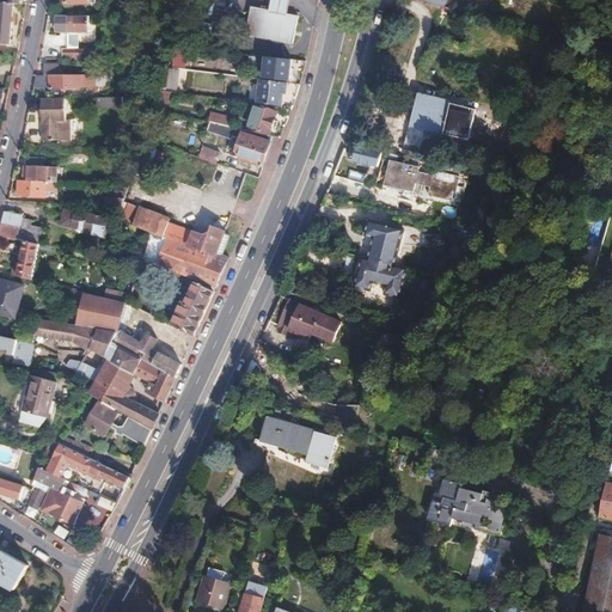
[(183,17),(188,4),(181,0),(176,16),(183,17)]
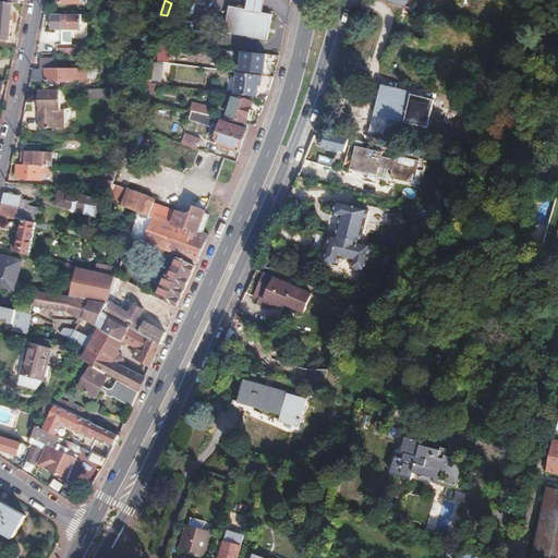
[(246,0),(245,10),(262,14),(265,0),(246,0)]
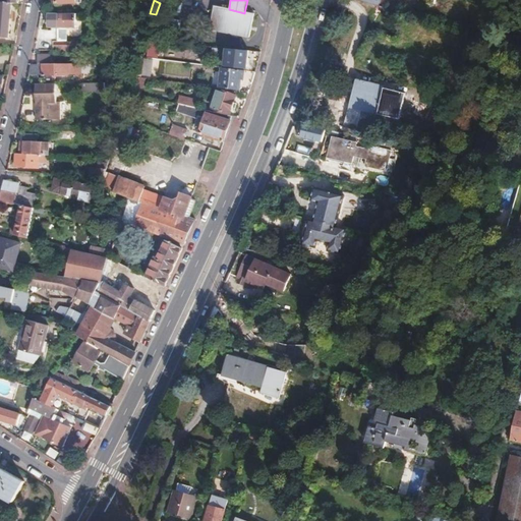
[(0,37),(8,38),(10,3),(0,2),(0,37)]
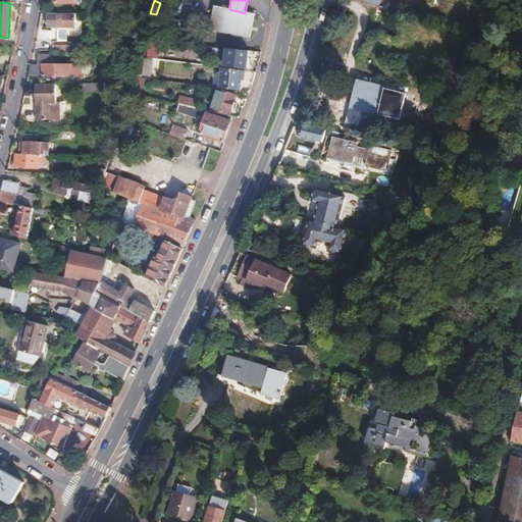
[(248,39),(253,15),(245,13),(229,9),(215,6),(209,29),(248,39)]
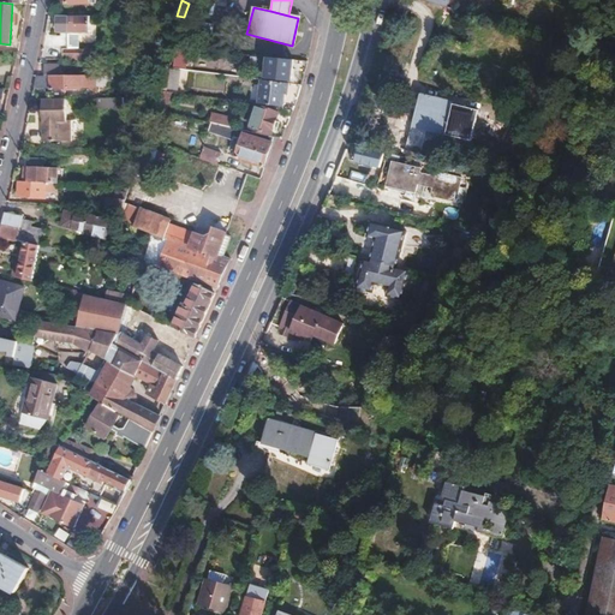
[(93,34),(93,18),(65,18),(65,33),(70,33),(70,36),(65,36),(65,35),(54,35),(52,52),(77,51),(77,34),(93,34)]
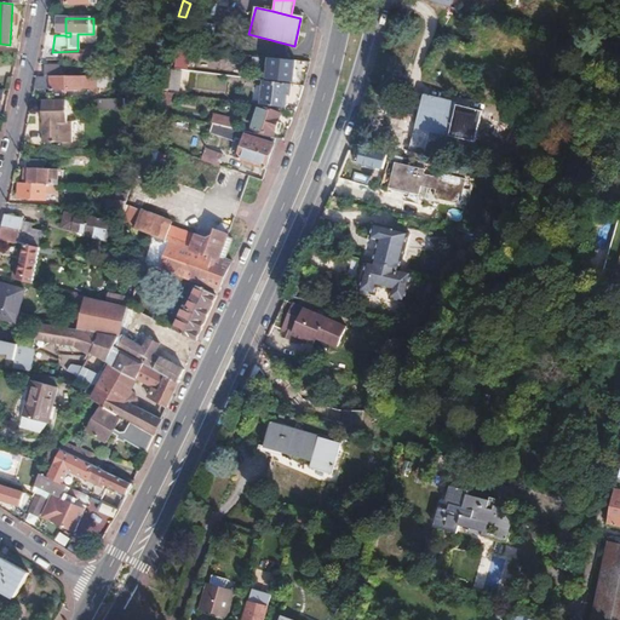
[(177,69),(189,69),(190,56),(177,56),(177,69)]
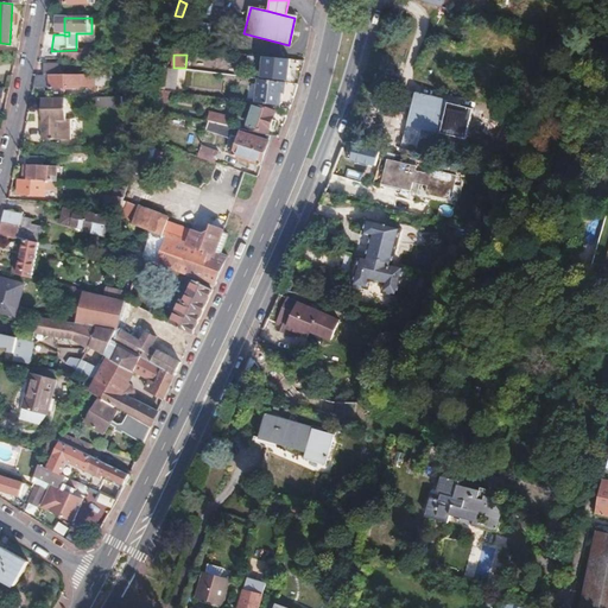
[(287,78),(290,59),(265,57),(264,65),(263,65),(261,76),(287,78)]
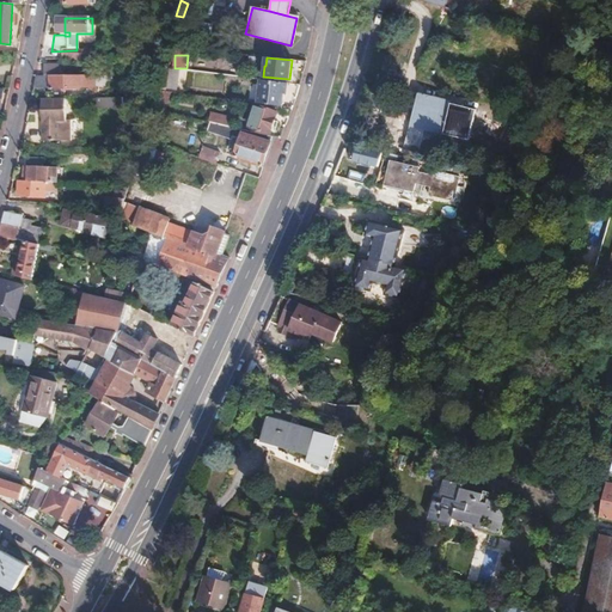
[(102,91),(101,75),(66,75),(66,65),(47,65),(47,77),(42,77),(38,90),(71,90),(72,91),(102,91)]
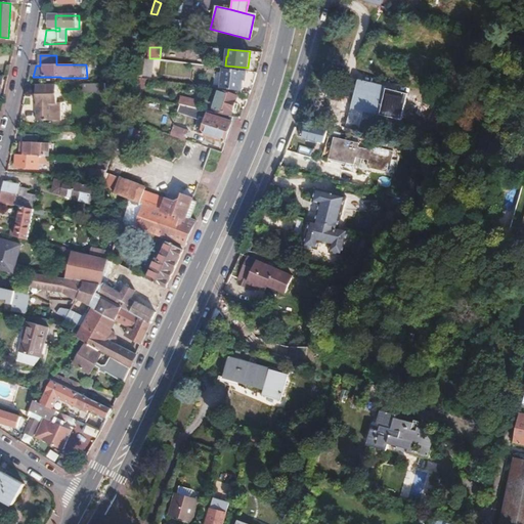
[(154,77),(155,60),(145,59),(144,77),(154,77)]
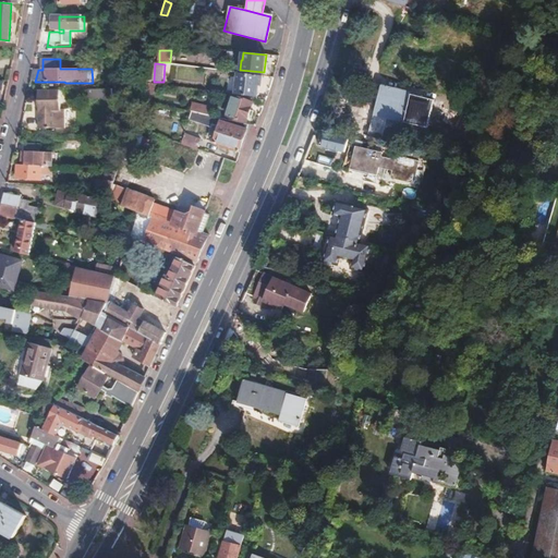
[(256,85),(258,85),(259,75),(233,73),(231,95),(255,97),(256,85)]
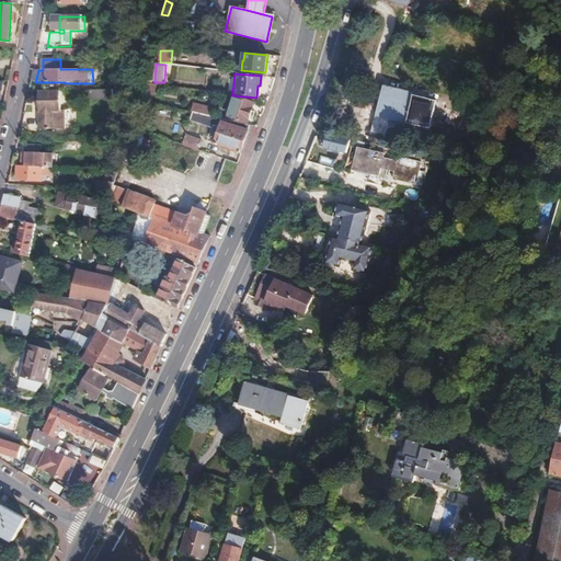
[(428,128),(436,101),(382,88),(376,113),(407,121),(405,123),(428,128)]
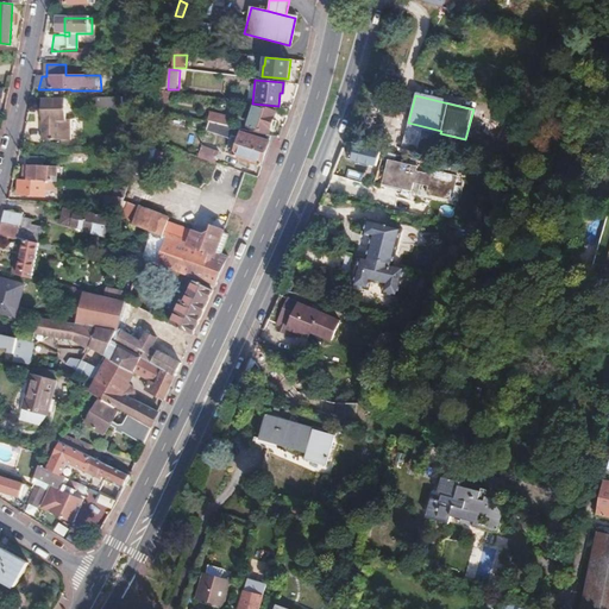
[(126,110),(126,100),(100,99),(99,108),(126,110)]
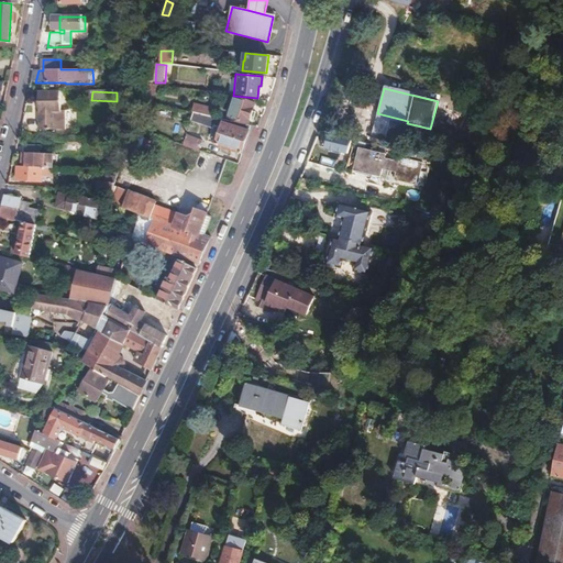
[(66,114),(66,92),(43,92),(43,114),(66,114)]
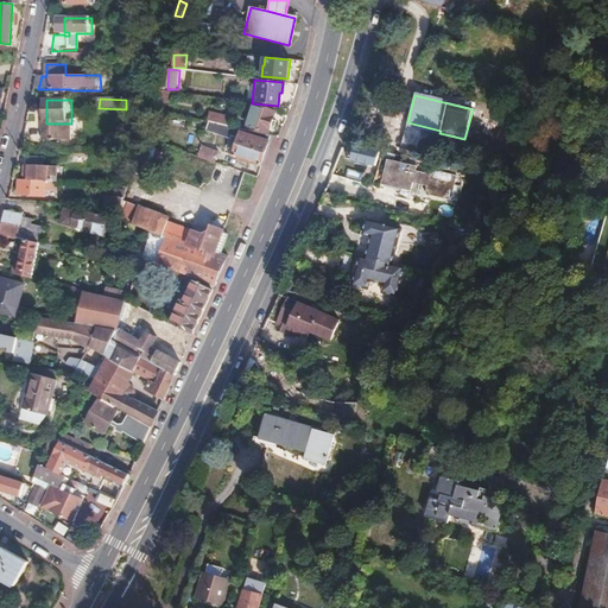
[(267,133),(274,112),(254,105),(247,126),(267,133)]
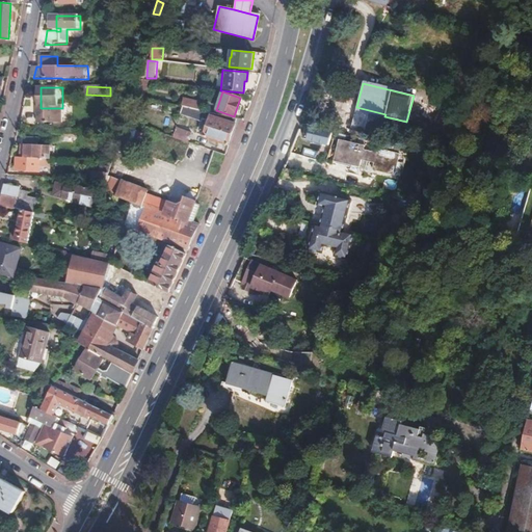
[(228,144),(236,118),(179,107),(177,114),(203,122),(207,123),(202,137),(228,144)]
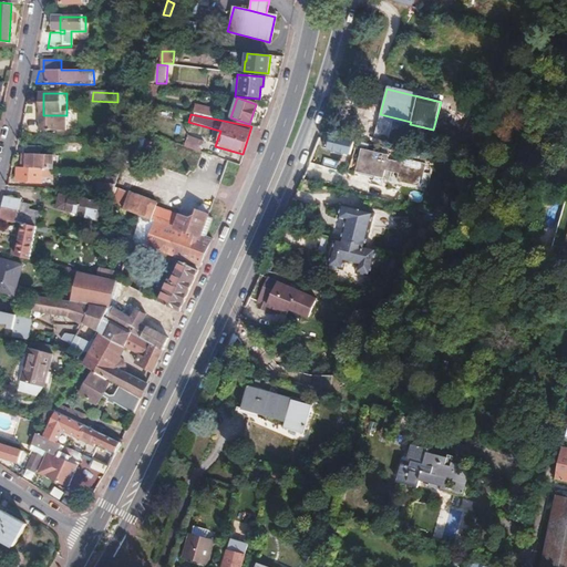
[(70,133),(70,115),(66,115),(43,115),(43,132),(70,133)]
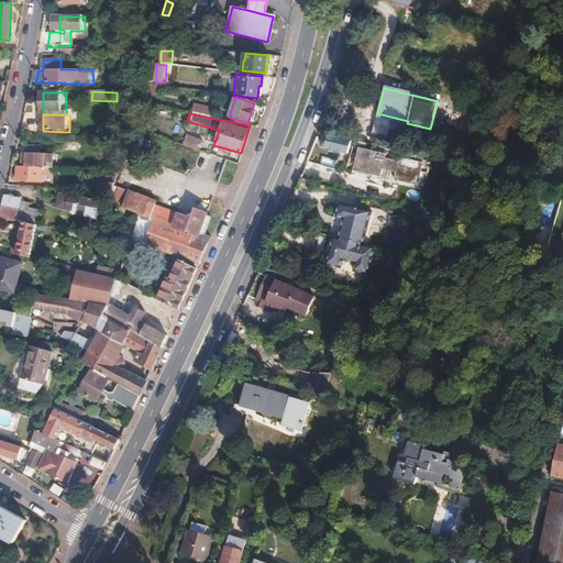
[(188,133),(184,143),(199,150),(202,140),(188,133)]
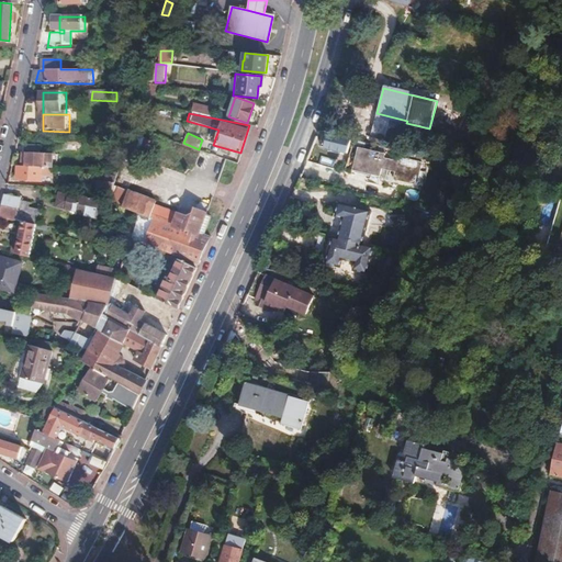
[(346,155),(350,139),(325,133),(322,146),(338,150),(337,153),(346,155)]
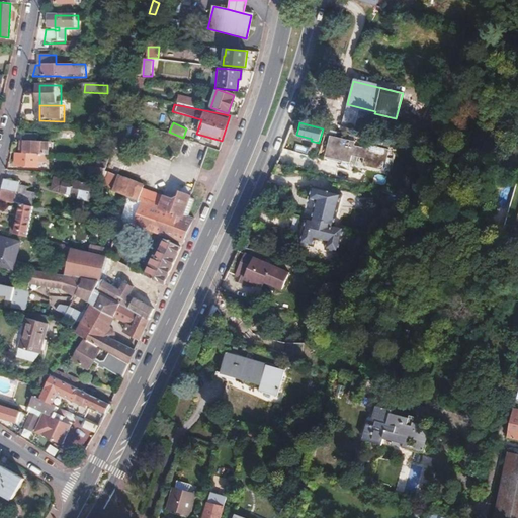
[(48,155),(49,143),(40,142),(41,136),(27,135),(25,154),(46,155),(48,155)]
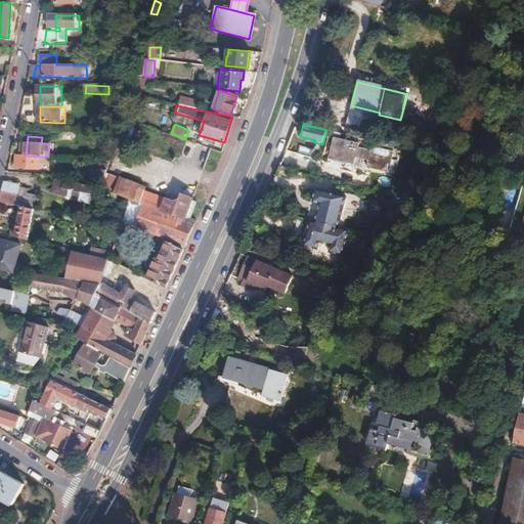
[(385,174),(390,154),(369,148),(369,151),(357,148),(358,145),(336,139),(330,159),(353,165),(355,159),(366,162),(364,169),(385,174)]
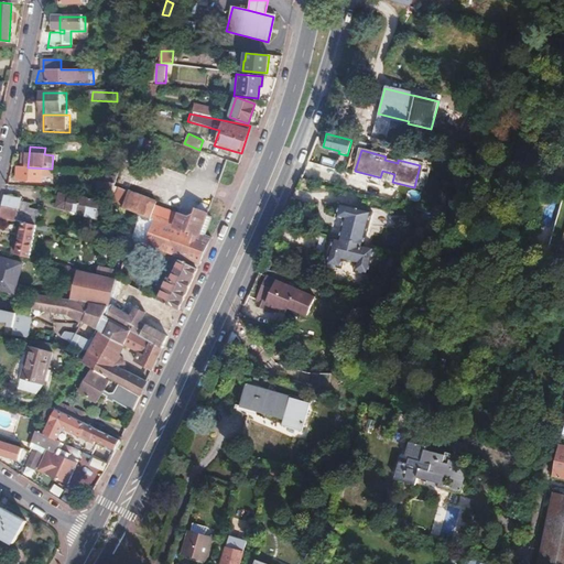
[(49,183),(50,169),(28,167),(23,167),(22,181),(49,183)]
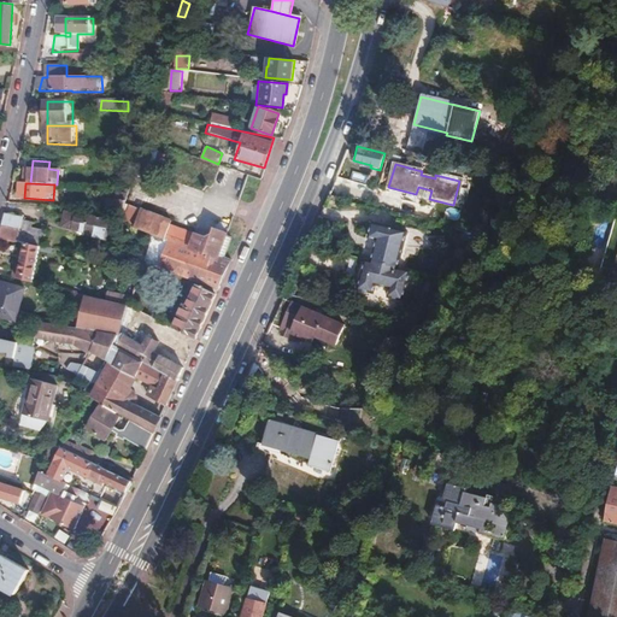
[(119,213),(123,201),(105,200),(104,211),(119,213)]
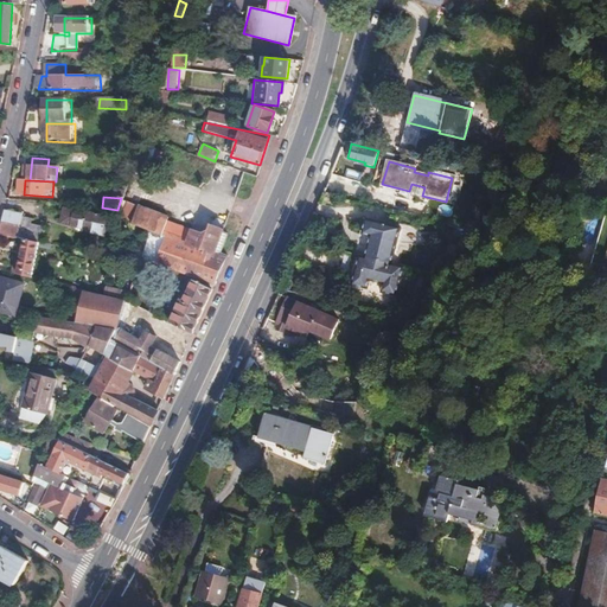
[(128,224),(135,204),(127,200),(120,221),(128,224)]
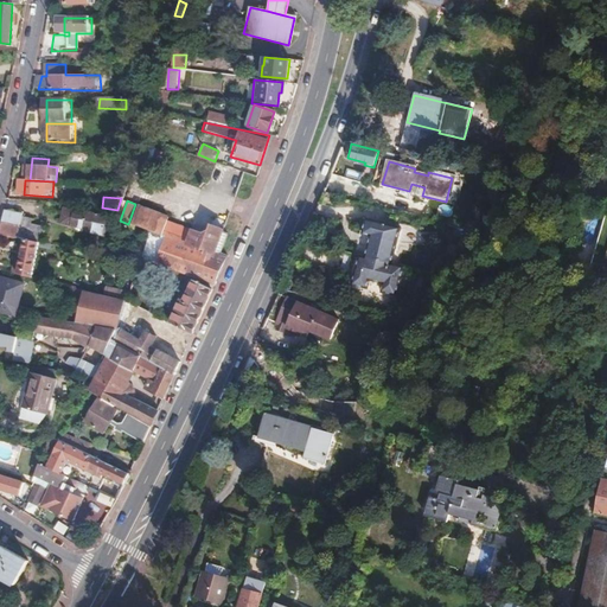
[(204,234),(165,219),(166,215),(135,204),(128,224),(165,237),(153,263),(213,286),(225,256),(219,254),(228,232),(222,230),(222,229),(221,228),(223,221),(211,216),(209,223),(208,223),(204,234)]
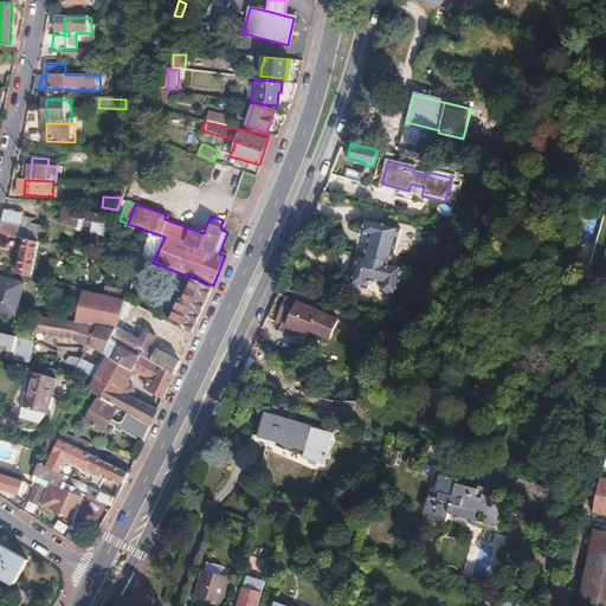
[(26,227),(28,216),(12,211),(10,224),(26,227)]
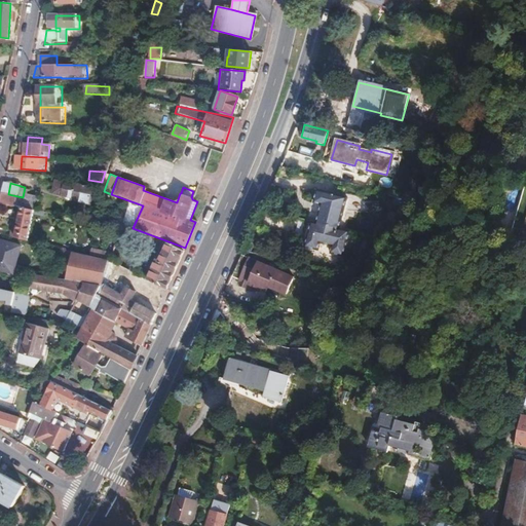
[(87,203),(90,189),(63,183),(61,195),(77,199),(77,201),(87,203)]
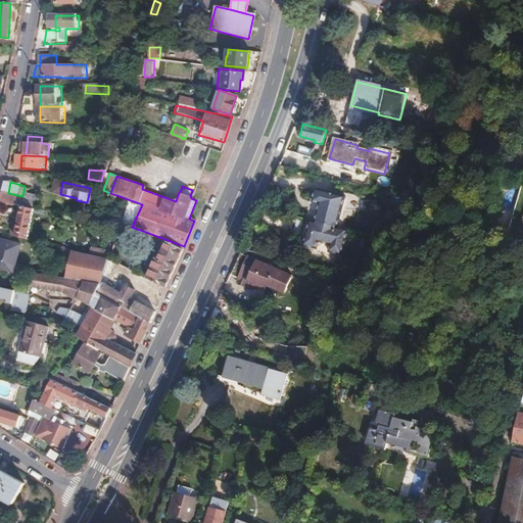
[(339,229),(348,199),(319,191),(316,203),(323,205),(318,224),(313,222),(305,246),(319,250),(321,243),(333,246),(331,253),(343,257),(350,232),(339,229)]
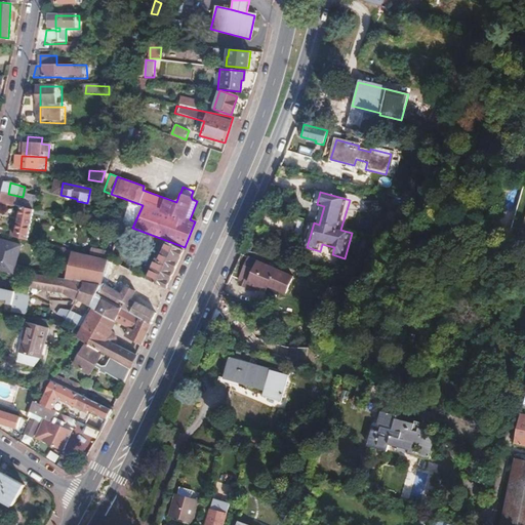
[(19,207),(23,197),(8,194),(6,204),(19,207)]
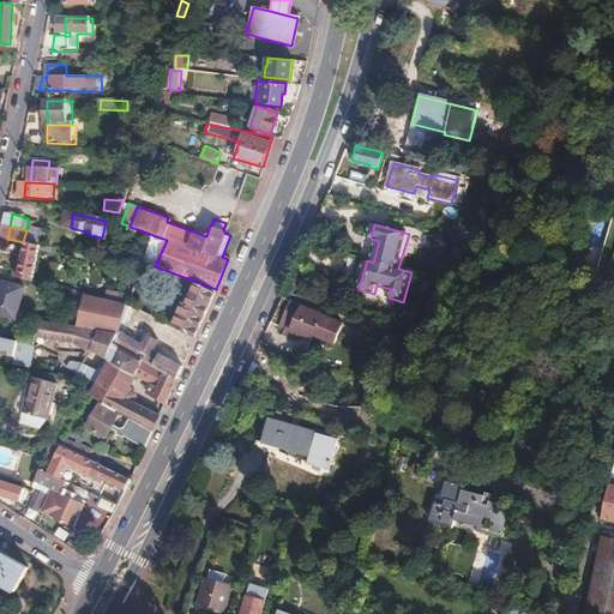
[(41,282),(48,248),(47,248),(34,245),(26,278),(41,282)]
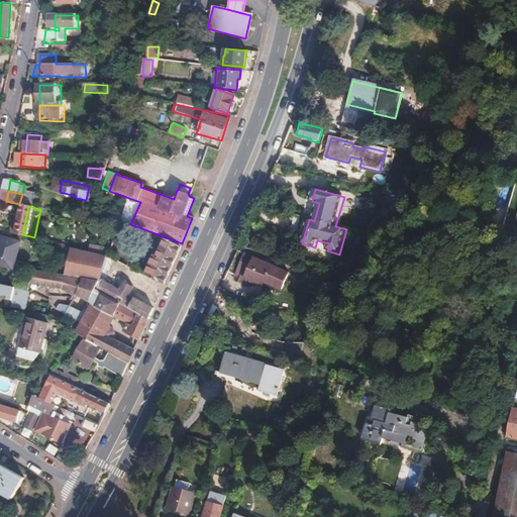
[(0,261),(13,265),(21,240),(0,234),(0,261)]
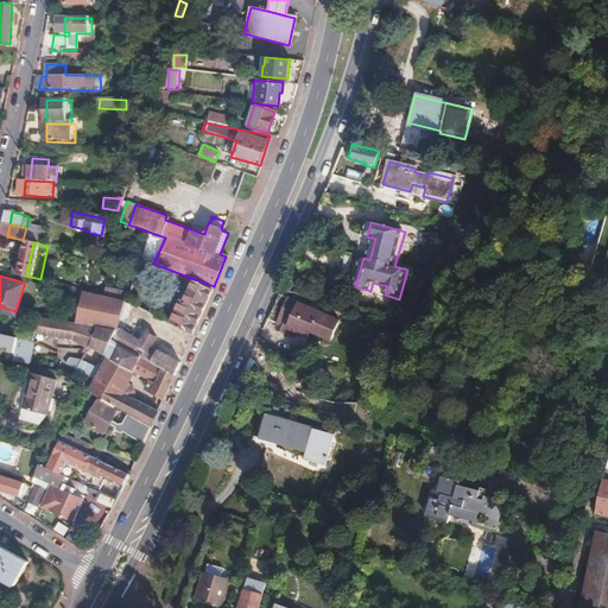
[(191,334),(210,293),(211,291),(192,283),(184,302),(181,299),(171,321),(191,334)]
